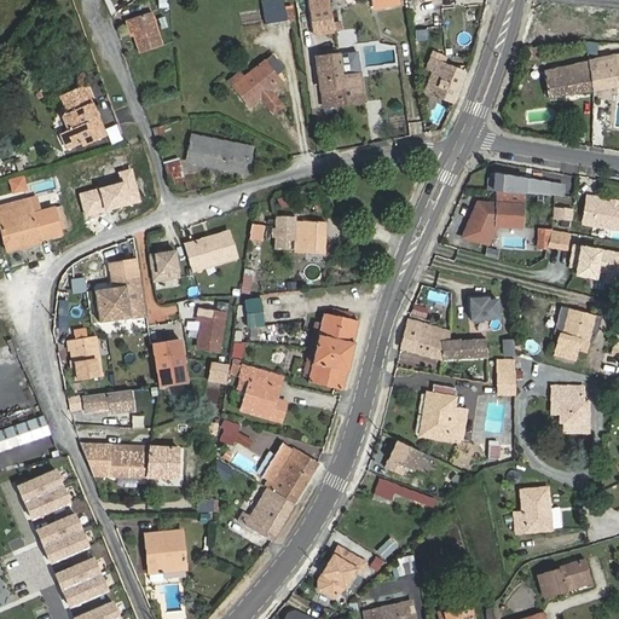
[(282,0),(268,0),(262,1),(266,23),(285,19),(282,0)]
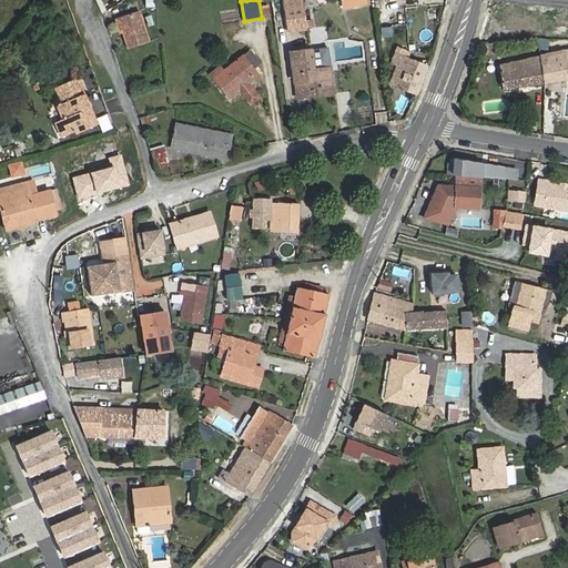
[(303,6),(284,9),(287,31),(306,28),(303,6)]
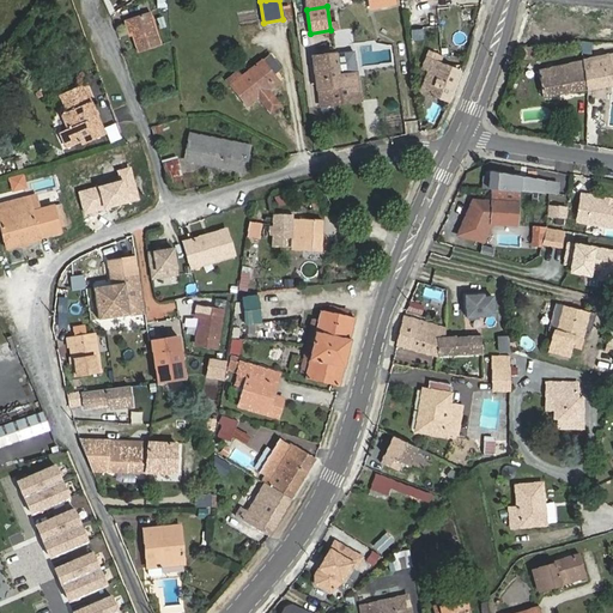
[(125,20),(129,37),(133,36),(138,52),(161,44),(150,12),(125,20)]
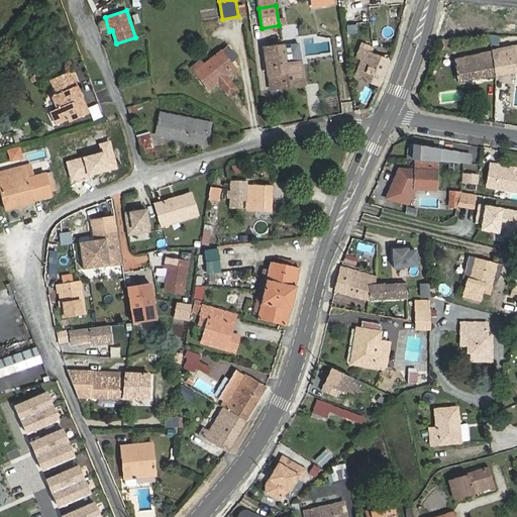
[(301,62),(298,42),(282,44),(284,64),(301,62)]
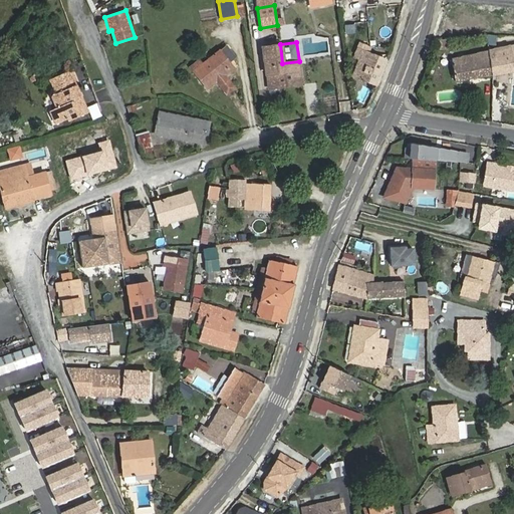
[(352,75),(376,85),(386,60),(368,53),(370,47),(359,43),(356,49),(354,55),(359,57),(352,75)]
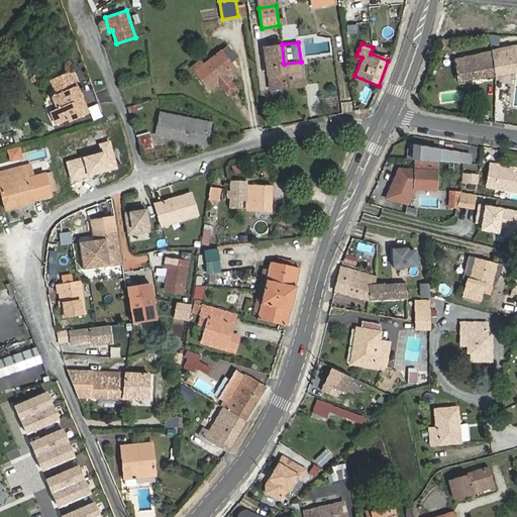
[(282,44),(265,47),(270,90),(283,88),(282,84),(303,81),(301,62),(284,64),(282,44)]
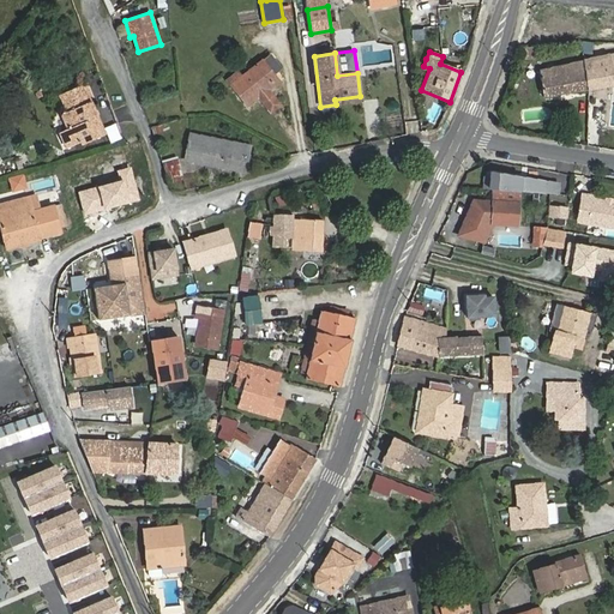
[(613,84),(613,53),(611,54),(540,70),(545,96),(613,84)]
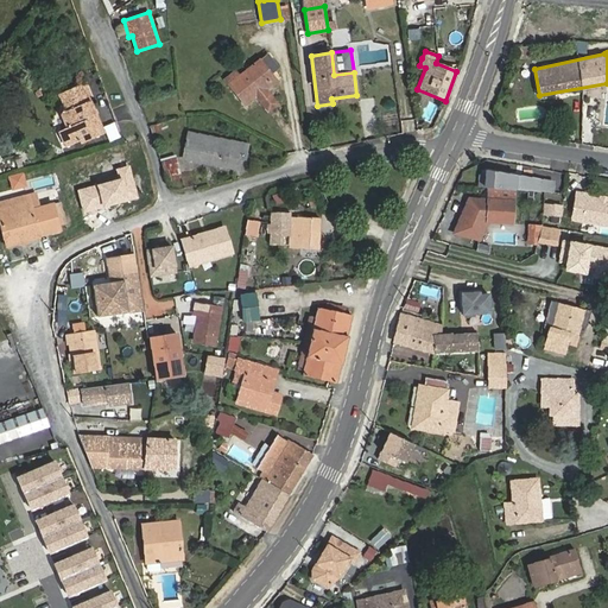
[(267,54),(260,59),(272,75),(279,68),(267,54)]
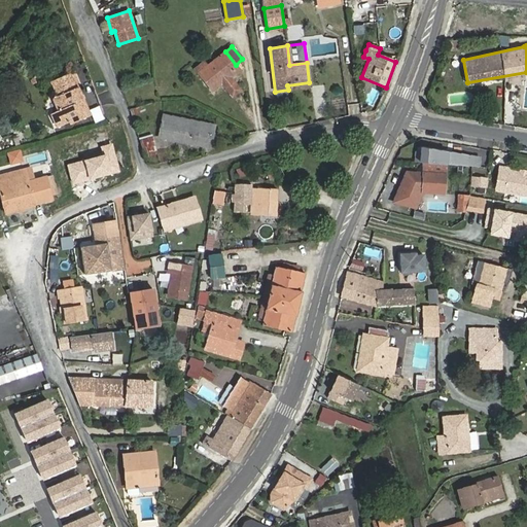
[(236,65),(225,51),(208,65),(204,62),(196,68),(213,91),(221,83),(232,97),(240,91),(230,77),(239,69),(236,65)]
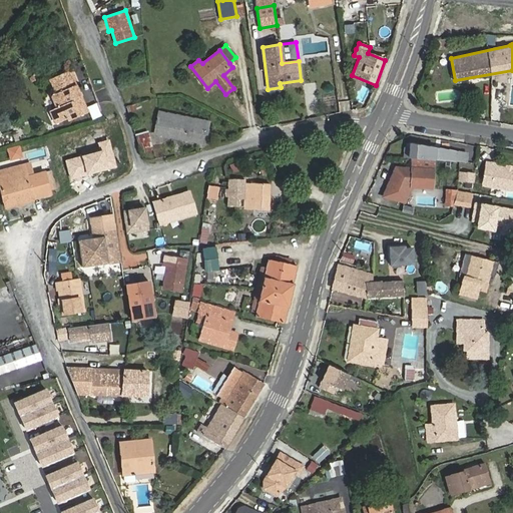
[(87,112),(80,97),(75,85),(73,86),(70,81),(73,80),(69,70),(50,79),(56,93),(52,95),(57,108),(51,110),(56,123),(68,118),(69,120),(87,112)]
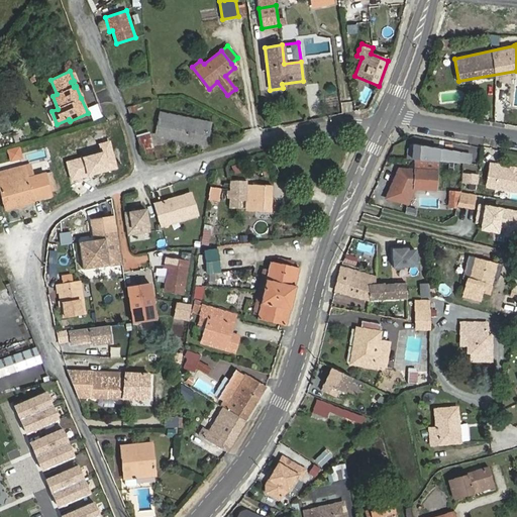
[(161,112),(157,134),(202,143),(203,134),(209,134),(211,122),(161,112)]
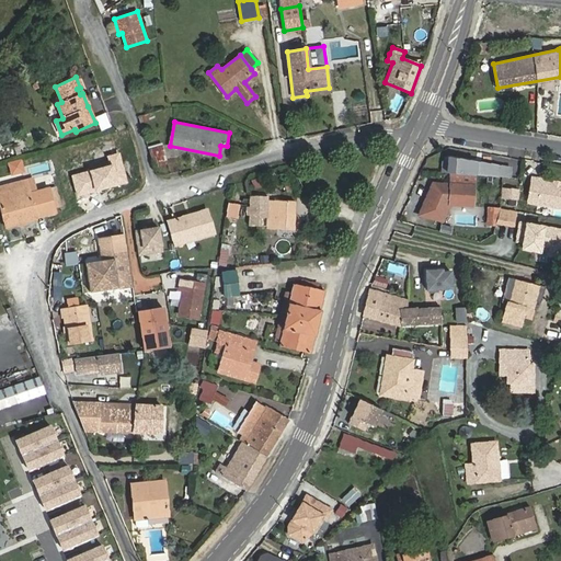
[(162,145),(149,149),(155,169),(169,164),(162,145)]
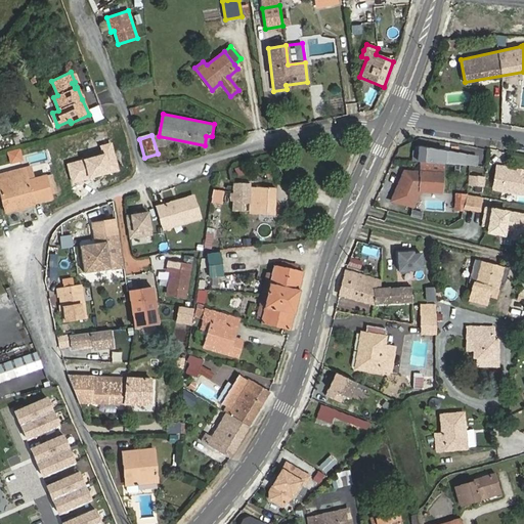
[(506,161),(496,160),(494,177),(494,182),(523,187),(523,166),(517,166),(505,164),(506,161)]
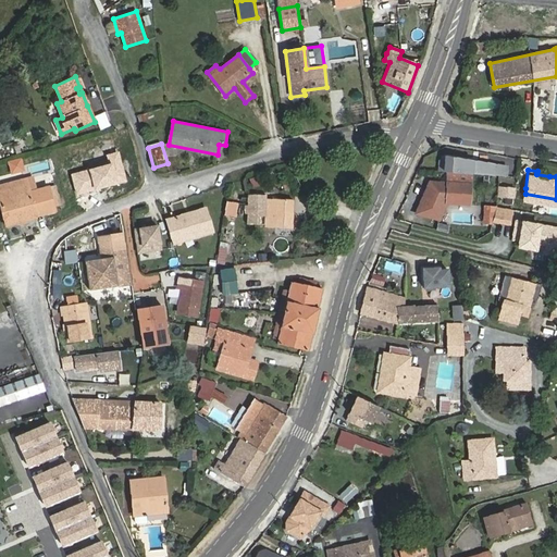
[(448,175),(446,202),(469,203),(470,176),(448,175)]
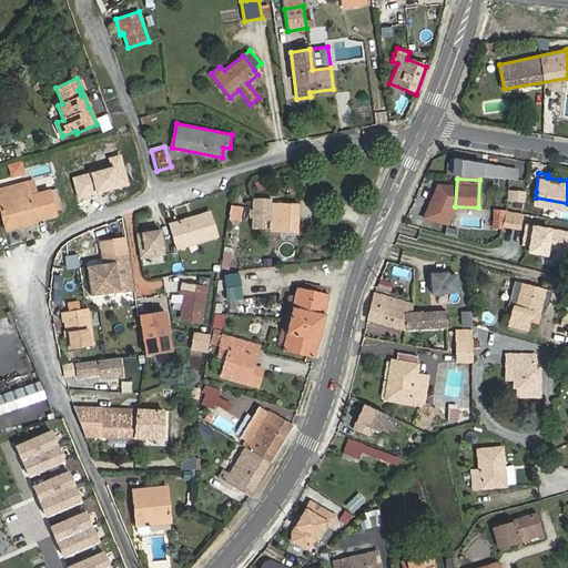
[(27,183),(0,190),(0,205),(7,231),(37,223),(36,220),(57,215),(49,191),(30,196),(27,183)]
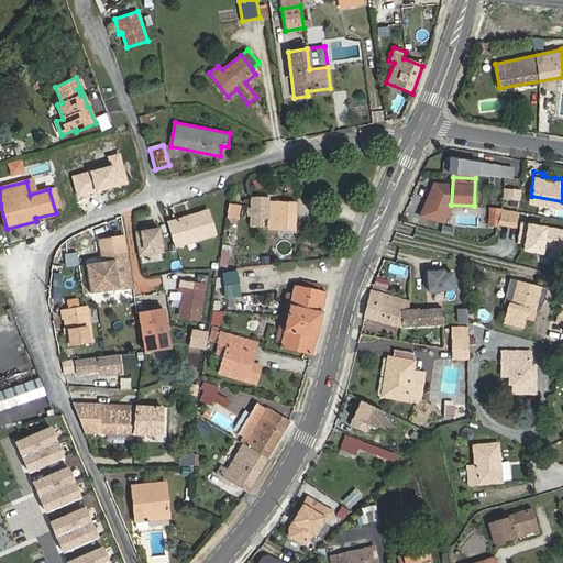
[(506,190),(505,198),(519,199),(520,191),(506,190)]
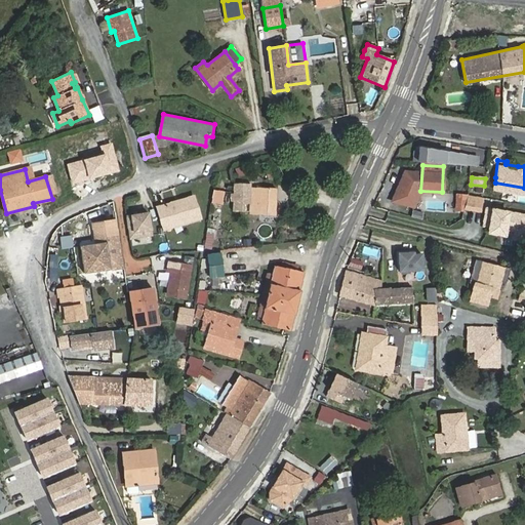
[(251,184),(234,183),(233,210),(243,211),(244,203),(250,203),(250,211),(250,213),(275,214),(276,188),(251,187),(251,184)]
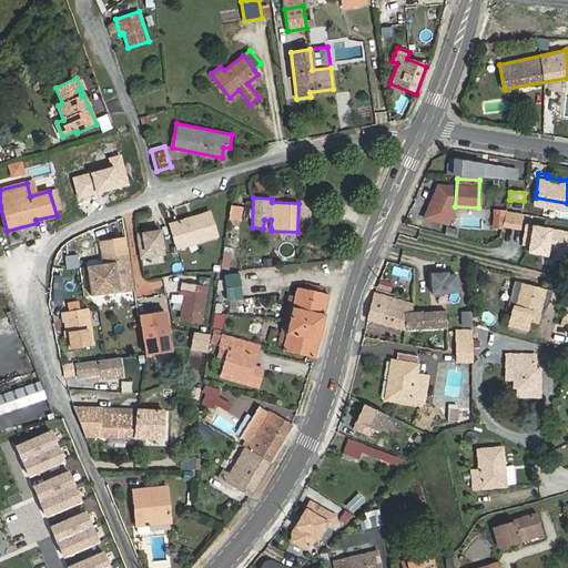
[(243,208),(232,205),(230,219),(241,221),(243,208)]
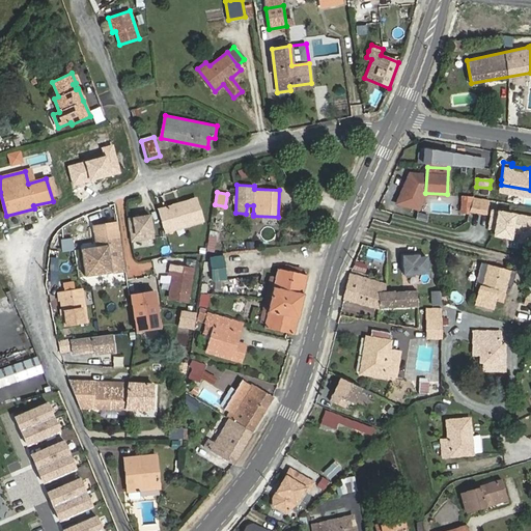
[(471,212),(487,214),(490,198),(473,196),(471,212)]
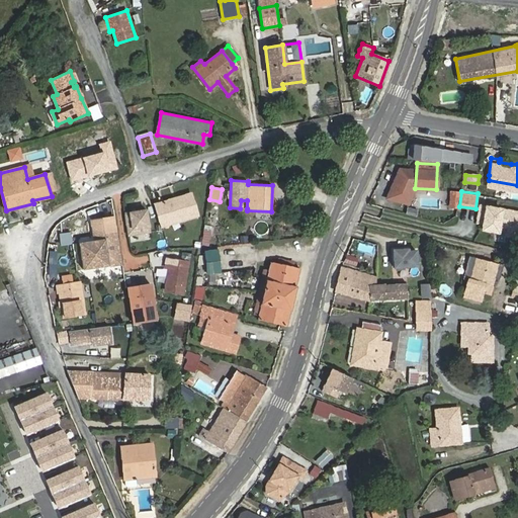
[(190,193),(156,204),(161,223),(180,217),(181,220),(197,214),(190,193)]
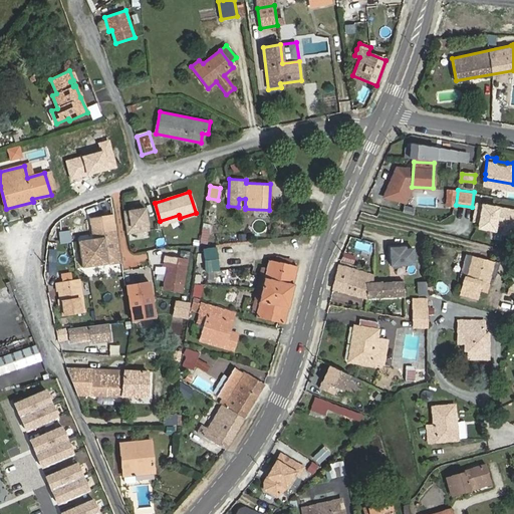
[(95,203),(99,232),(114,230),(115,229),(110,200),(95,203)]
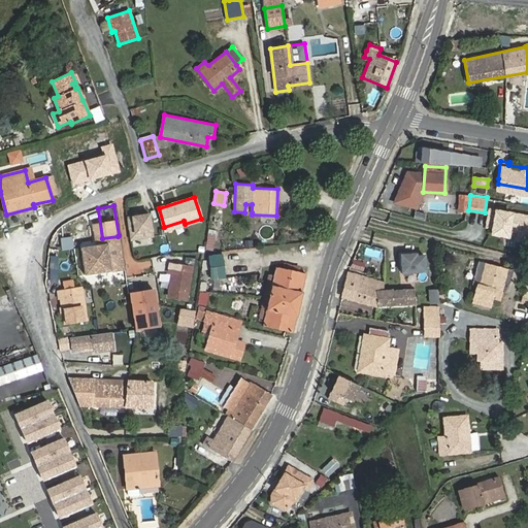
[(527,241),(527,211),(489,206),(486,227),(492,228),(491,234),(514,237),(513,240),(527,241)]
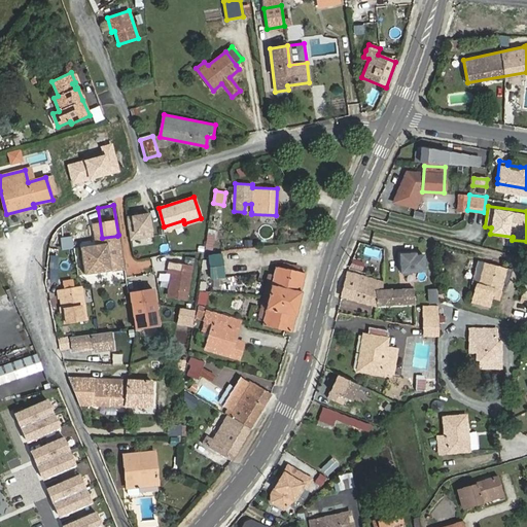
[(127,215),(131,239),(154,235),(150,211),(127,215)]
